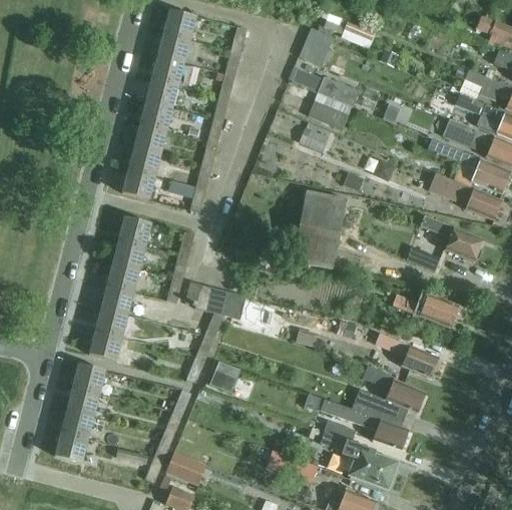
[(170,9),(164,32),(191,39),(197,16),(170,9)]
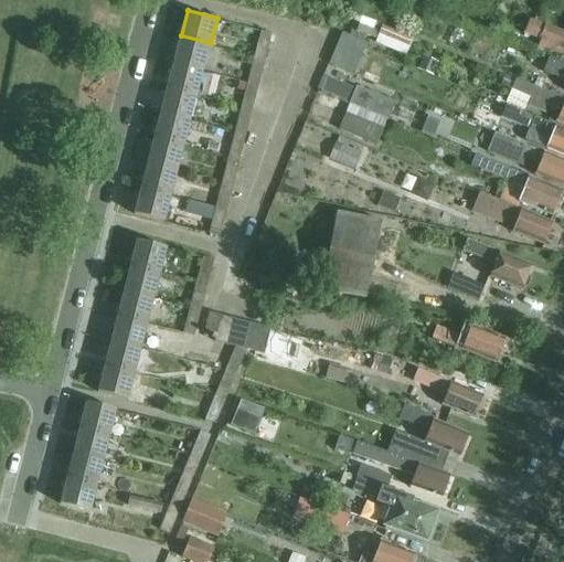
[(406,54),(413,36),(383,23),(376,21),(376,20),(362,14),(357,29),(371,34),(378,36),(375,41),(406,54)]
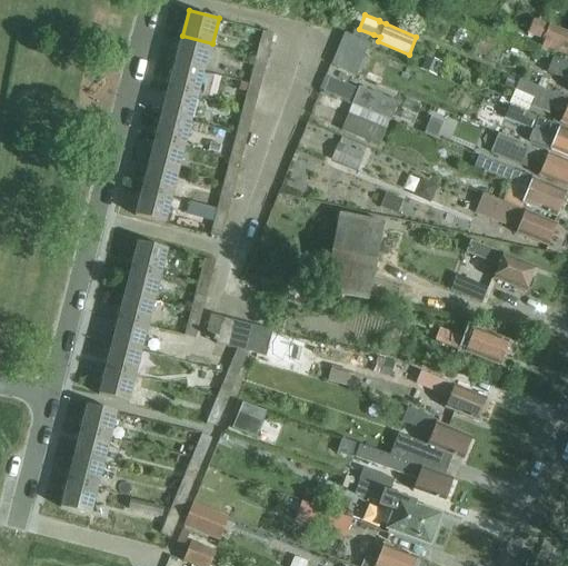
[(567,30),(535,17),(529,31),(544,37),(541,40),(545,41),(542,49),(547,51),(548,47),(567,55),(567,30)]
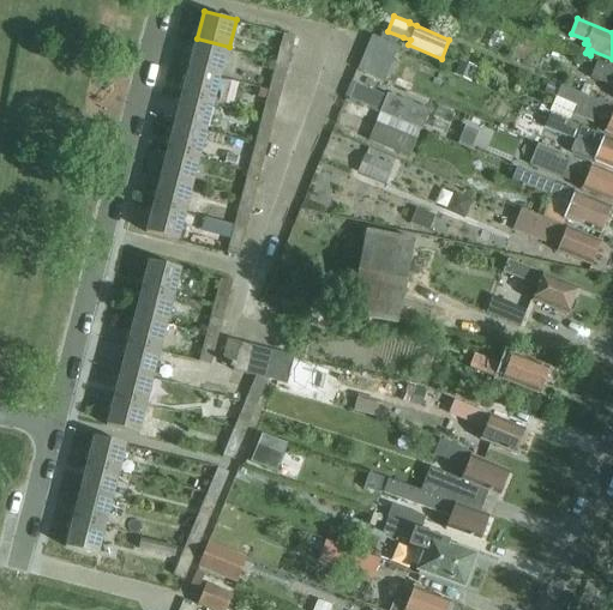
[(284,31),(277,60),(289,62),(296,35),(284,31)]
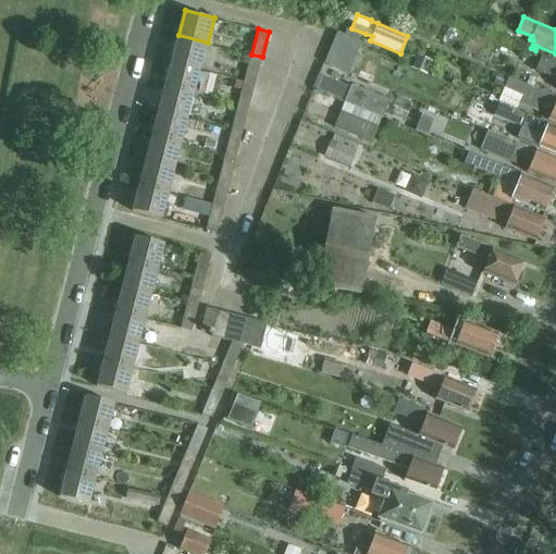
[(334,41),(357,50),(358,51),(360,45),(363,39),(340,29),(334,41)]
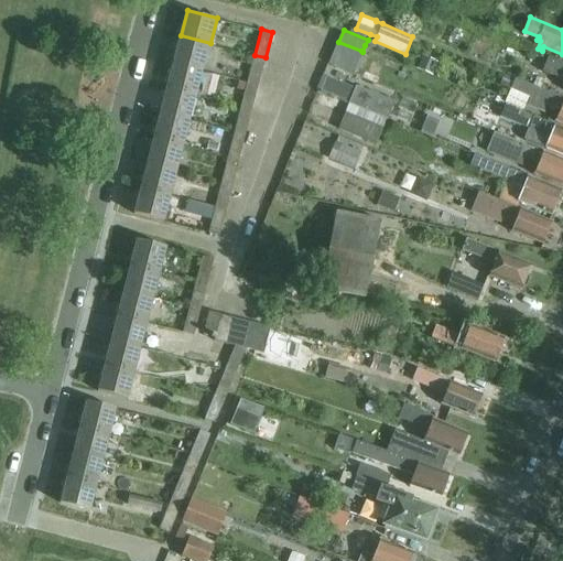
[(181,35),(174,60),(204,67),(210,43),(181,35)]
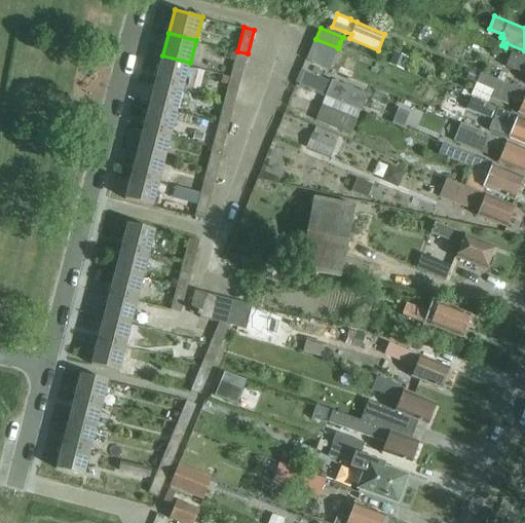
[(237,51),(231,74),(241,76),(248,53),(237,51)]
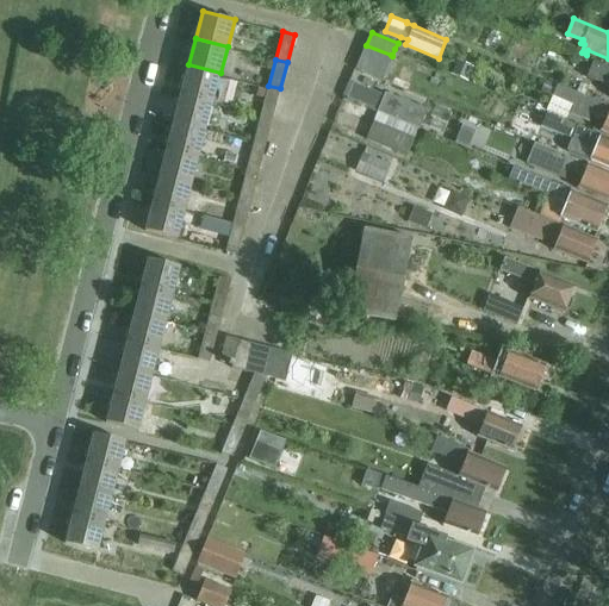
[(608,66),(595,60),(589,74),(608,82),(608,66)]
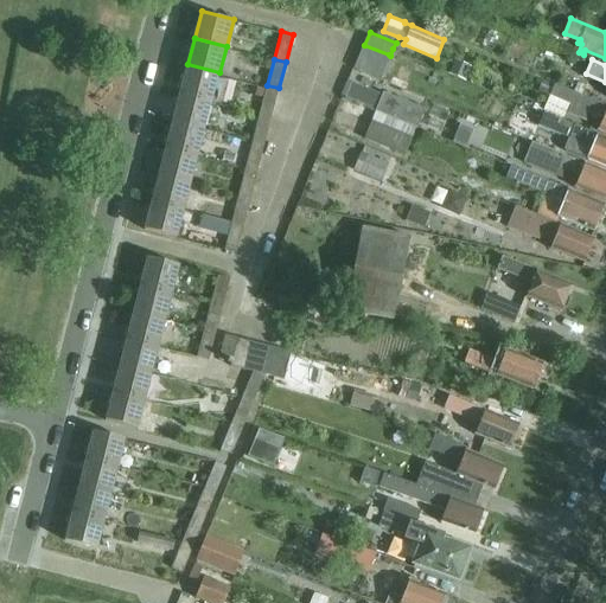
[(187,64),(182,90),(214,98),(219,72),(187,64)]
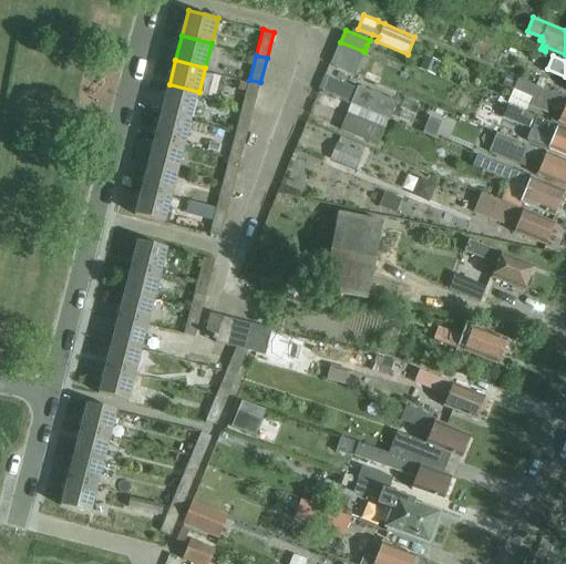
[(503,82),(512,86),(535,95),(533,102),(548,109),(552,102),(565,108),(561,119),(565,121),(565,95),(508,71),(503,82)]
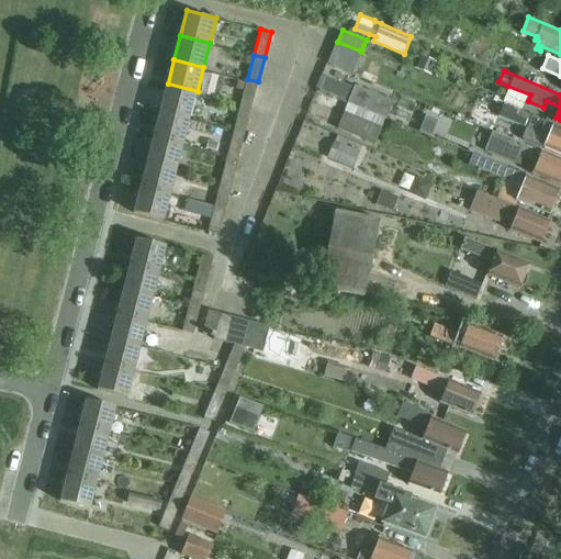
[(168,84),(161,110),(191,118),(198,91),(168,84)]
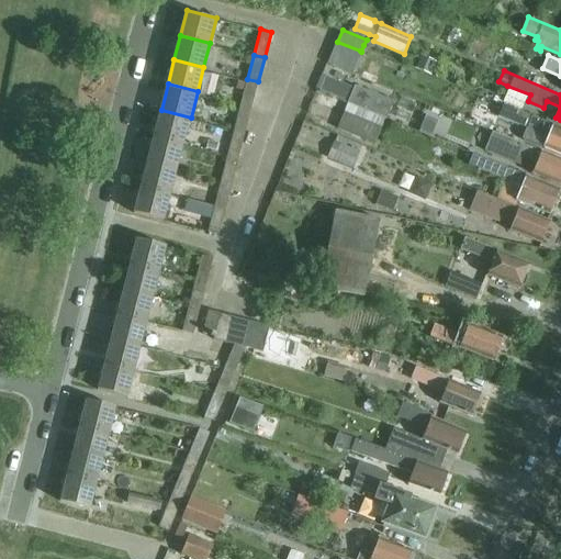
[(349,101),(386,118),(394,101),(356,85),(349,101)]
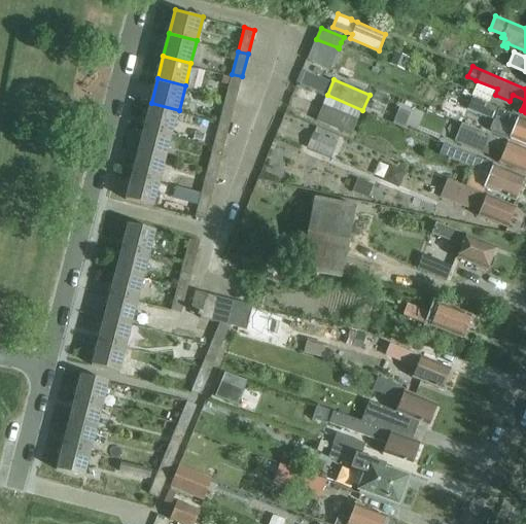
[(525,118),(472,96),(467,107),(494,118),(490,128),(525,142),(525,118)]
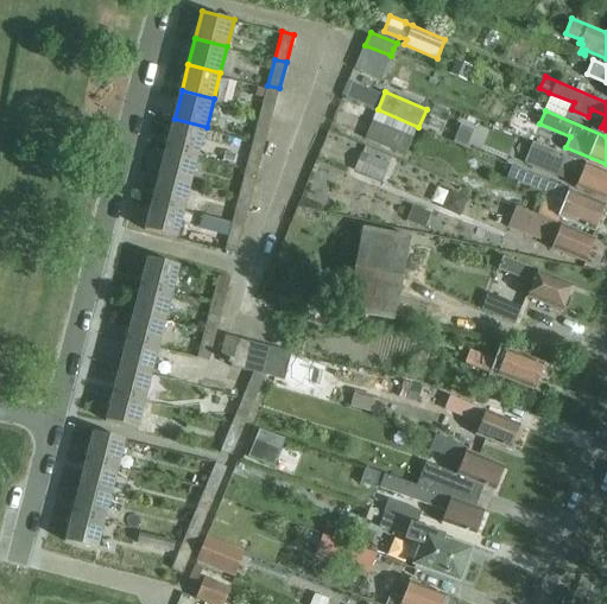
[(175,119),(168,145),(200,153),(207,127),(175,119)]
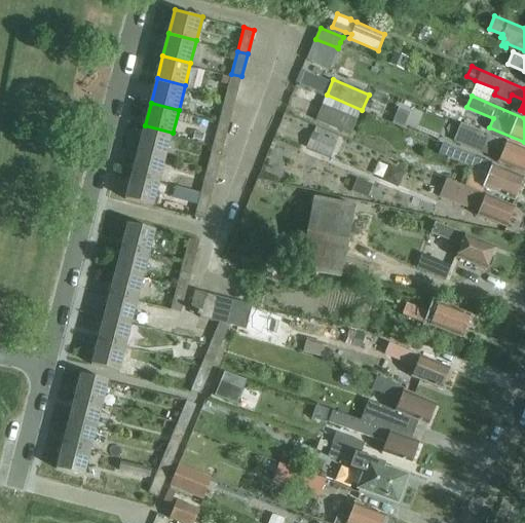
[(323,103),(316,117),(351,133),(358,118),(323,103)]
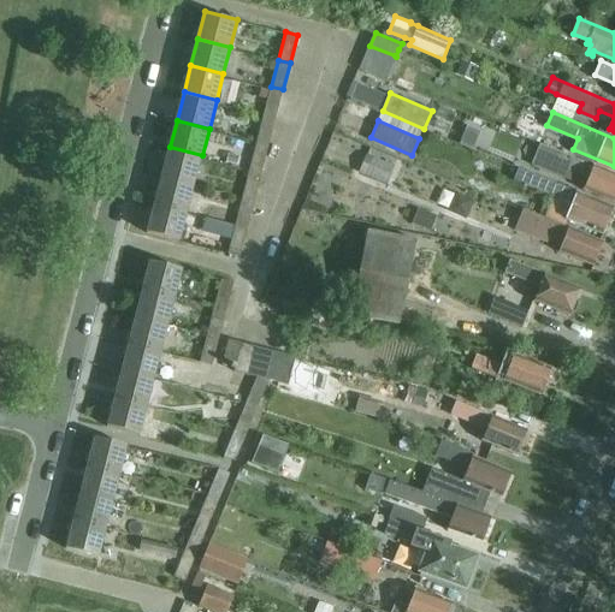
[(486,140),(488,122),(468,122),(468,140),(486,140)]
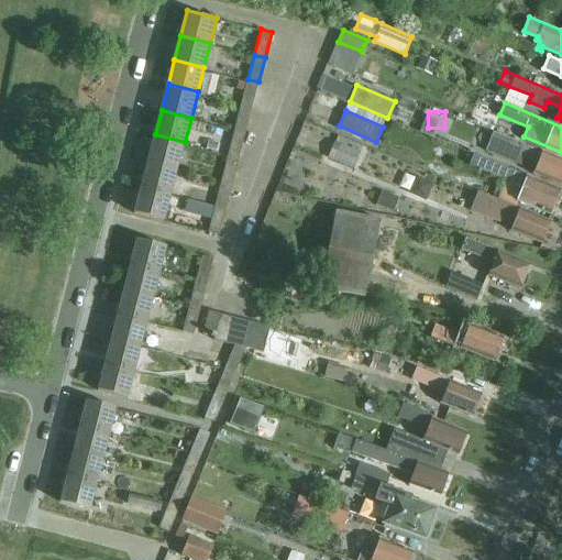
[(522,163),(526,155),(539,161),(535,172),(561,183),(561,157),(494,129),(486,147),(522,163)]
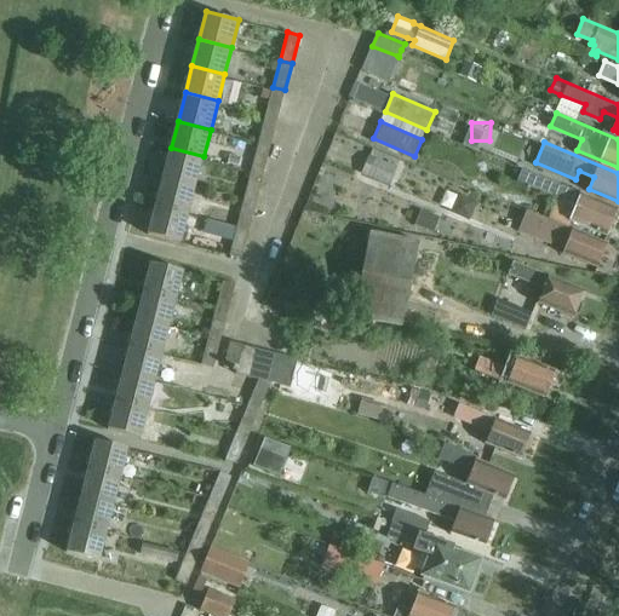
[(171,148),(164,176),(196,184),(204,156),(171,148)]
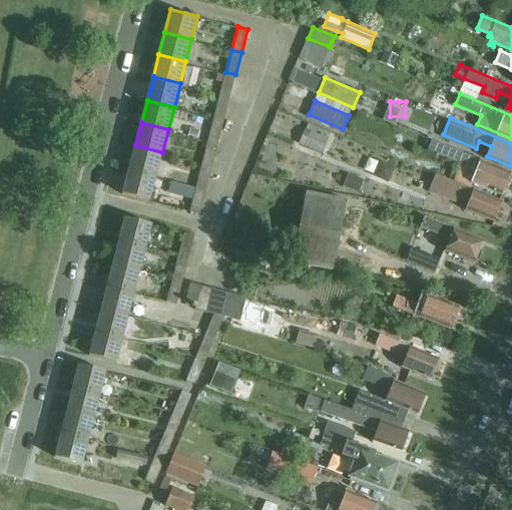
[(304,126),(299,139),(322,149),(327,135),(304,126)]
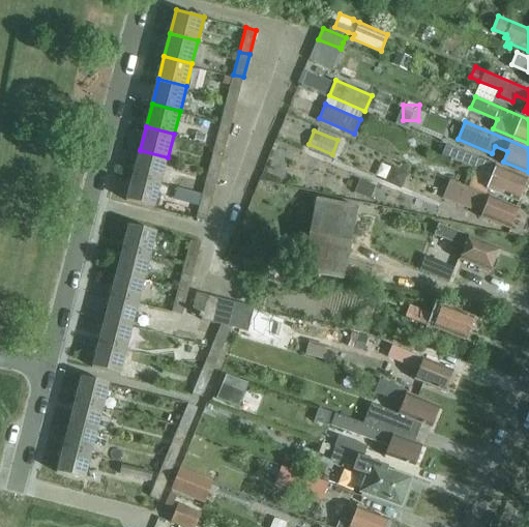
[(446,144),(441,154),(451,158),(463,163),(476,168),(469,186),(486,193),(488,188),(508,197),(519,201),(520,199),(524,197),(526,191),(525,186),(528,177),(468,152),(467,152),(456,148),(446,144)]
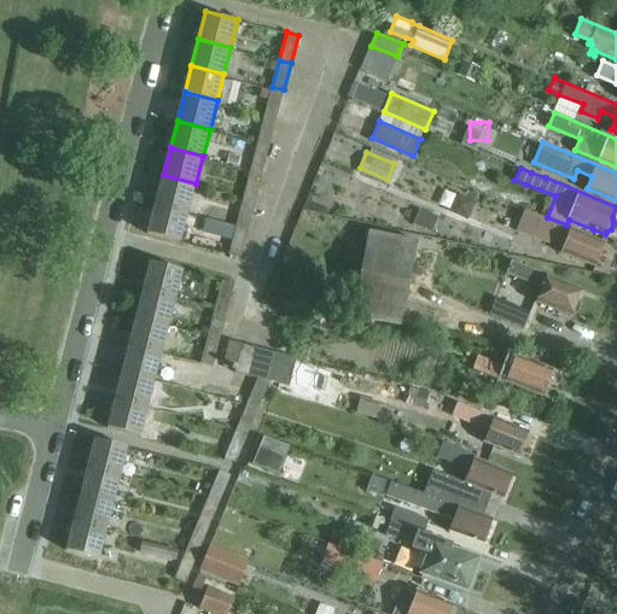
[(163,175),(156,203),(188,211),(196,183),(163,175)]
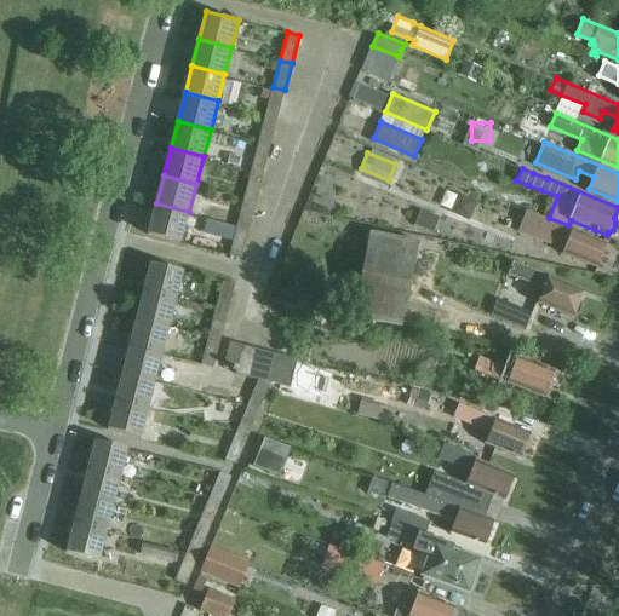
[(189,212),(156,203),(149,231),(182,240),(189,212)]
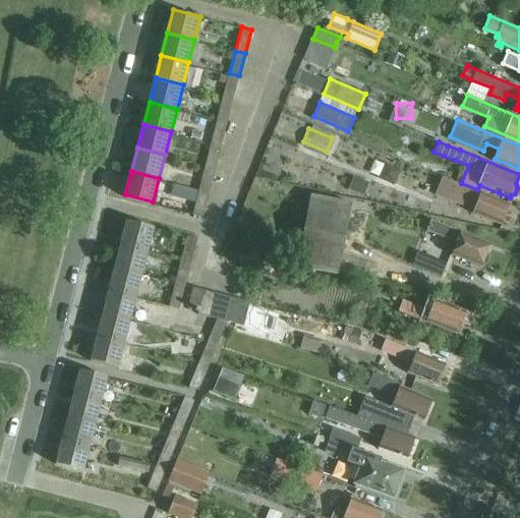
[(437,193),(464,204),(466,198),(477,203),(473,211),(503,223),(511,203),(477,189),(461,183),(443,175),(437,193)]
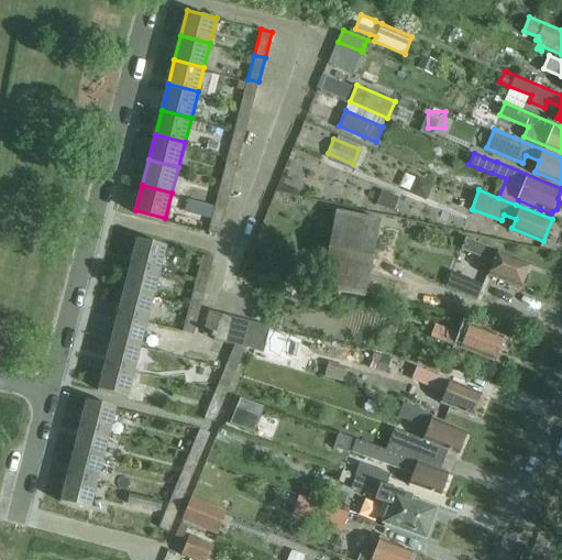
[(227,207),(216,204),(209,229),(220,232),(227,207)]
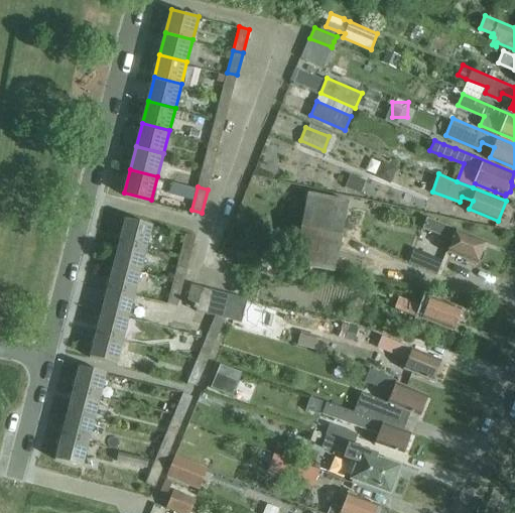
[(293,261),(334,270),(349,201),(309,191),(293,261)]
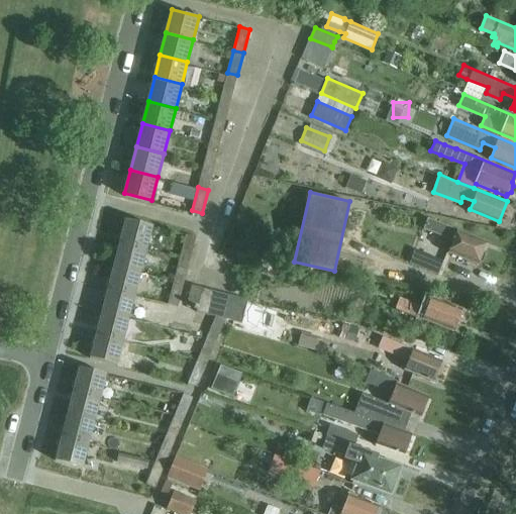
[(125,217),(119,240),(147,247),(153,224),(125,217)]
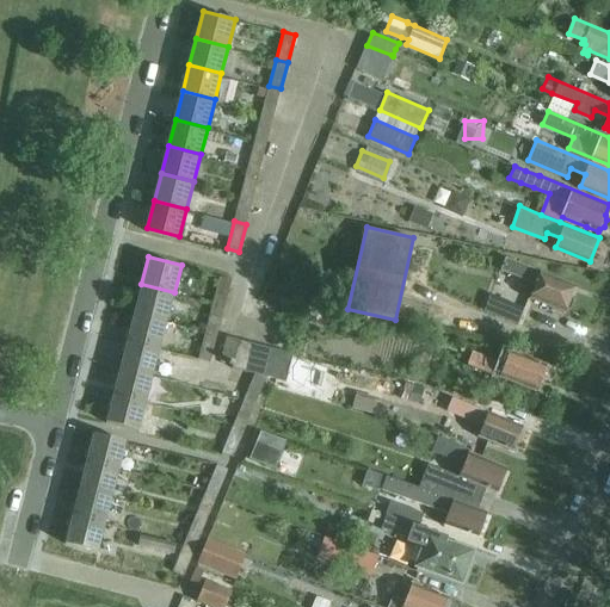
[(503,268),(537,283),(531,296),(565,310),(566,309),(571,307),(574,298),(572,295),(575,284),(507,256),(503,268)]
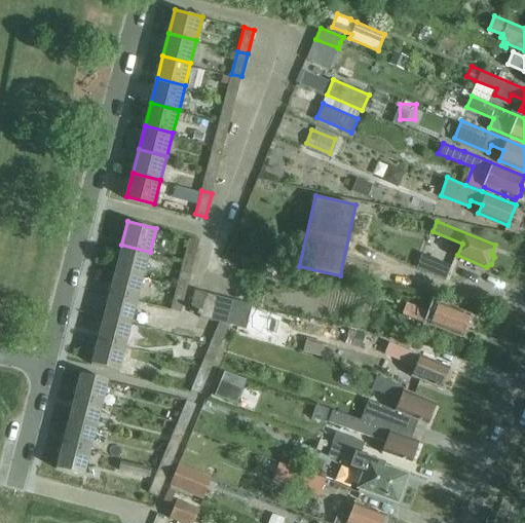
[(189,236),(183,260),(193,263),(199,239),(189,236)]
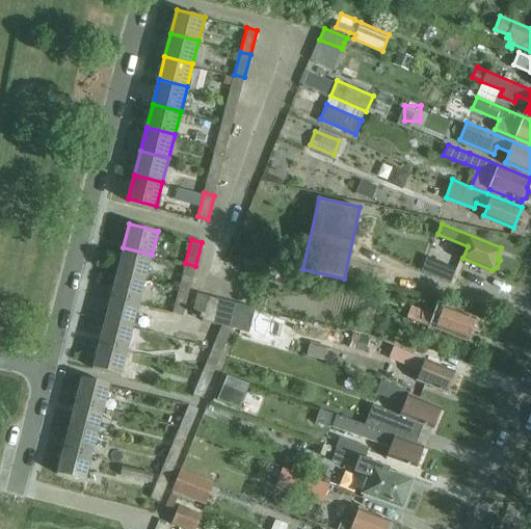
[(123,247),(117,271),(145,278),(152,255),(123,247)]
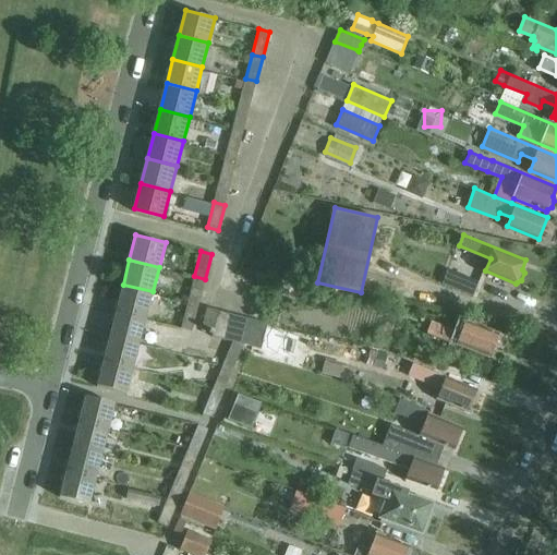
[(194,276),(188,301),(198,303),(205,279),(194,276)]
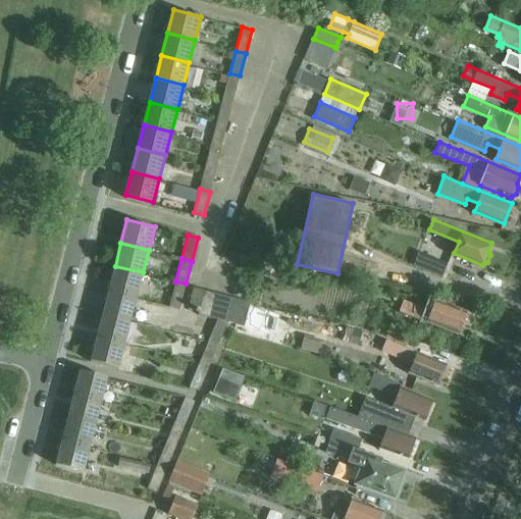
[(115,266),(109,289),(137,296),(143,272),(115,266)]
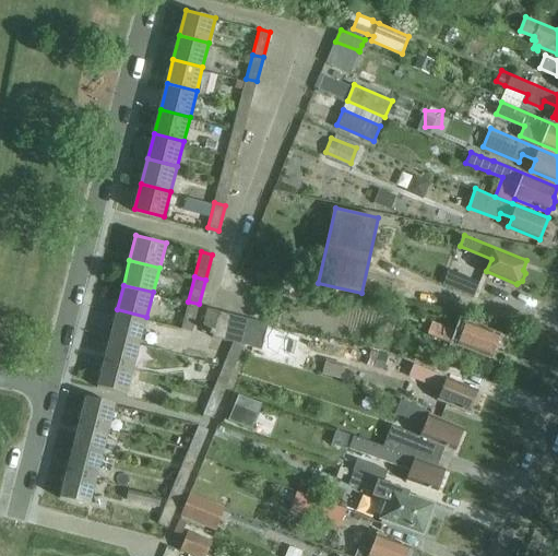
[(199,304),(188,302),(182,326),(192,328),(199,304)]
